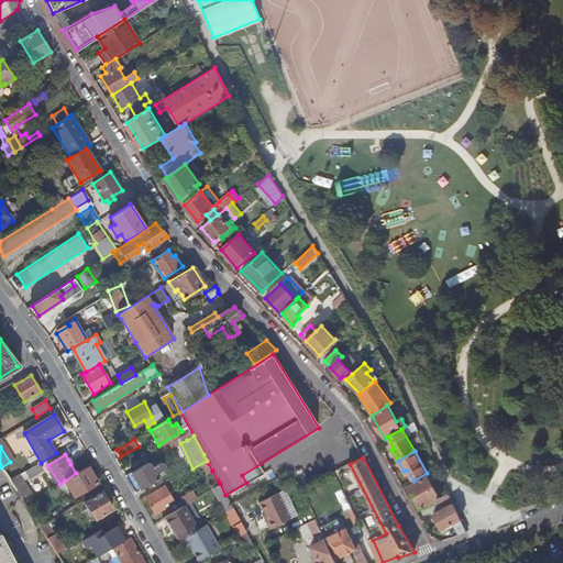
[(207,475),(212,471),(208,463),(208,462),(201,466),(207,475)]
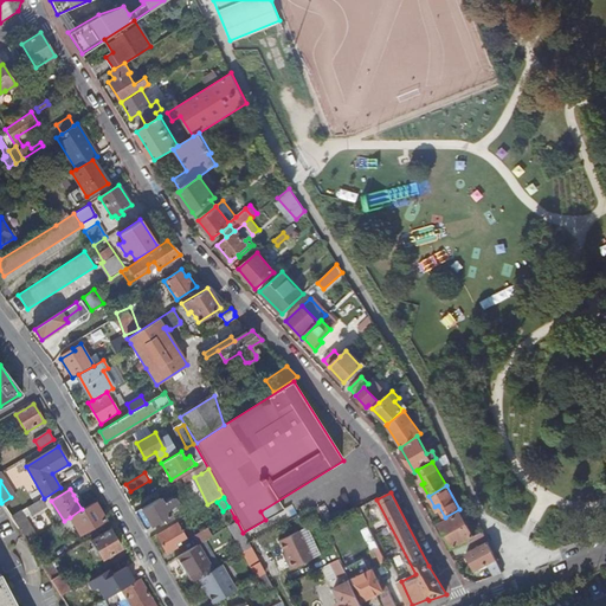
[(165,522),(172,519),(166,510),(175,504),(173,498),(162,504),(159,498),(141,509),(152,527),(159,522),(163,520),(165,522)]
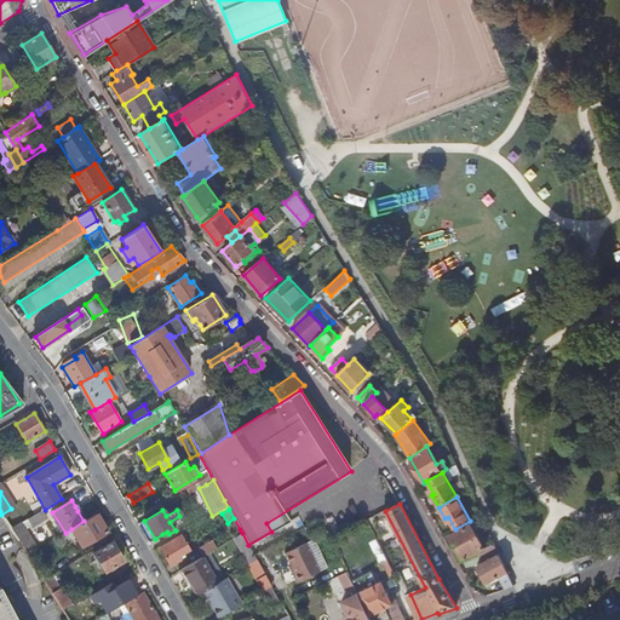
[(11,529),(28,555),(38,550),(26,529),(32,526),(32,527),(47,518),(42,511),(11,529)]
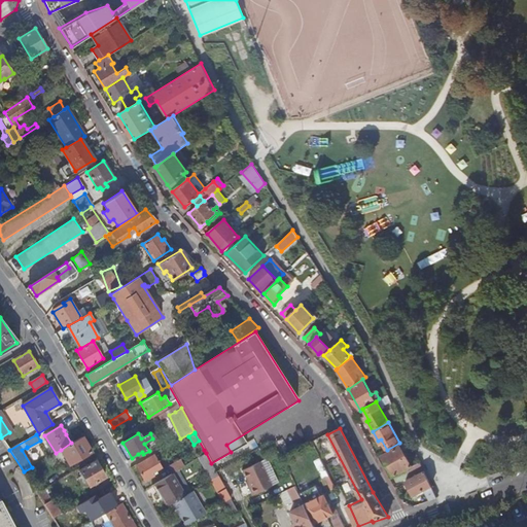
[(70,465),(92,452),(82,436),(71,443),(61,450),(70,465)]
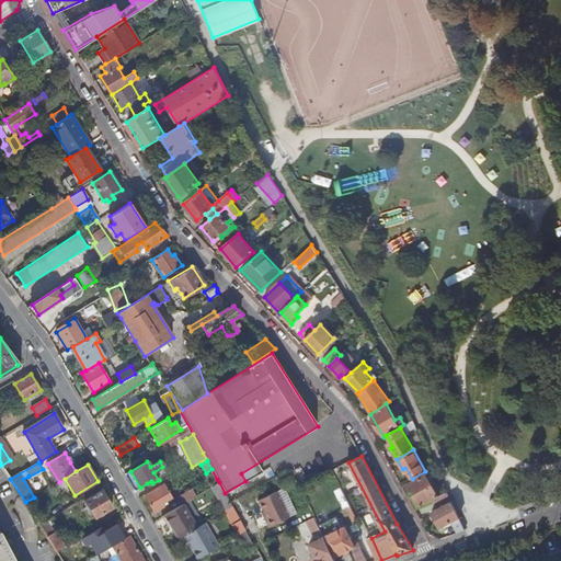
[(358,521),(365,517),(339,467),(332,471),(344,493),(351,507),(358,521)]
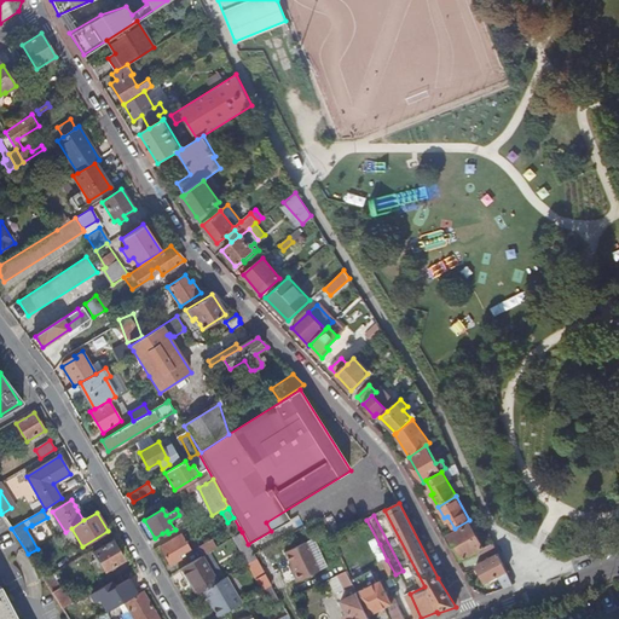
[(479,550),(484,548),(470,524),(450,536),(456,547),(458,545),(466,559),(479,550)]
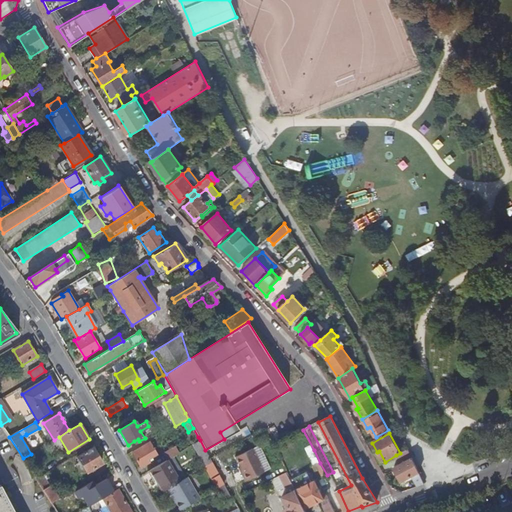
[(204,467),(212,462),(205,450),(200,440),(197,442),(191,445),(204,467)]
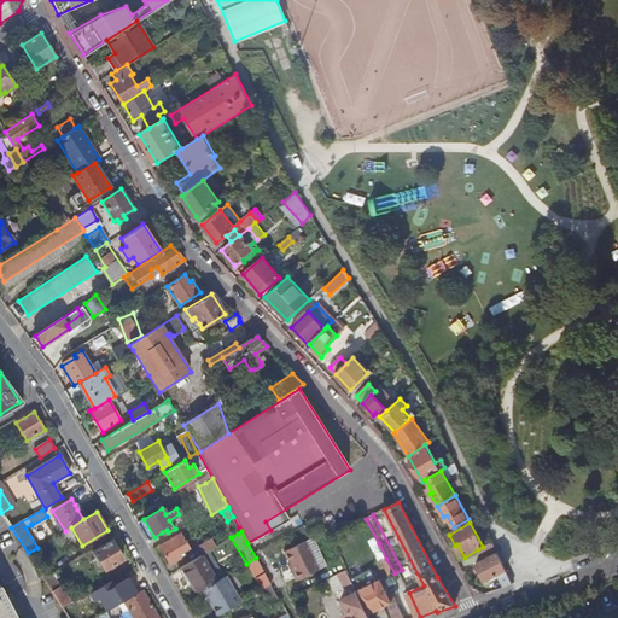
[(191,548),(182,534),(159,546),(170,564),(181,558),(179,554),(191,548)]
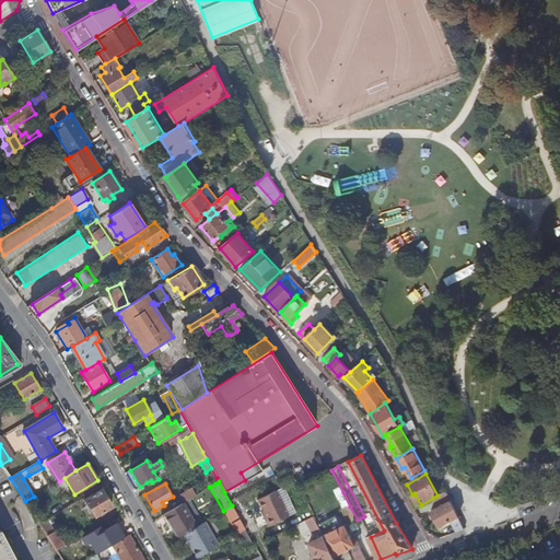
[(191,488),(178,496),(183,502),(196,494),(191,488)]
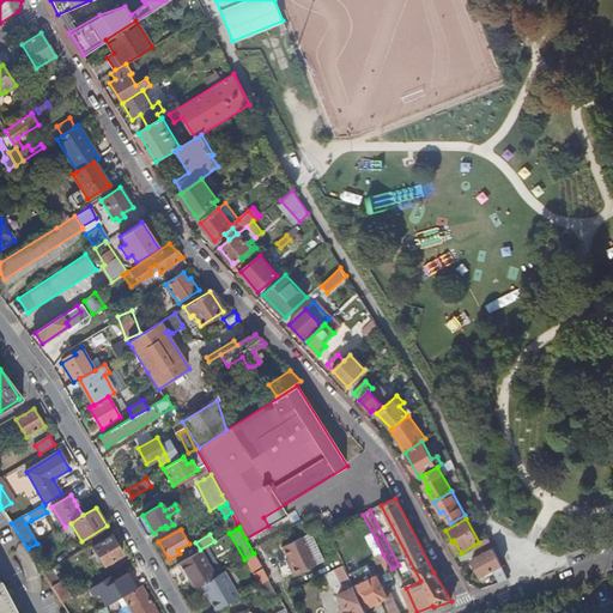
[(122,556),(111,536),(93,547),(104,566),(122,556)]
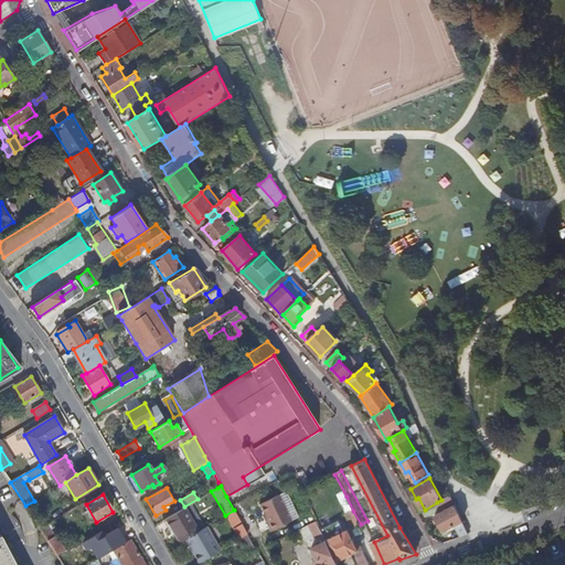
[(291,522),(278,496),(259,504),(266,516),(268,522),(267,525),(269,529),(273,531),(291,522)]
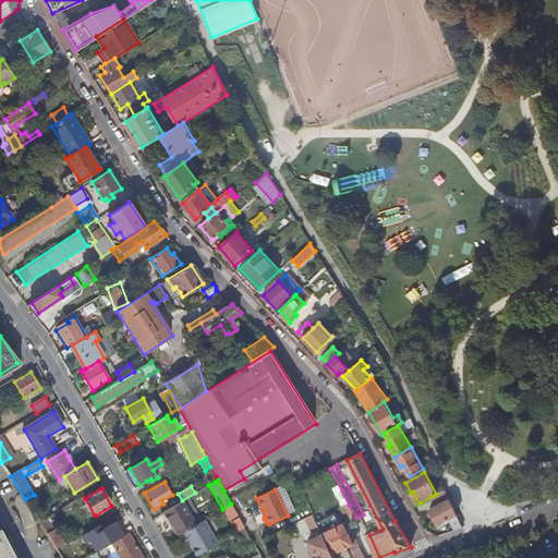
[(462,526),(445,489),(436,494),(432,496),(436,506),(428,509),(436,525),(451,518),(457,529),(462,528),(462,526)]
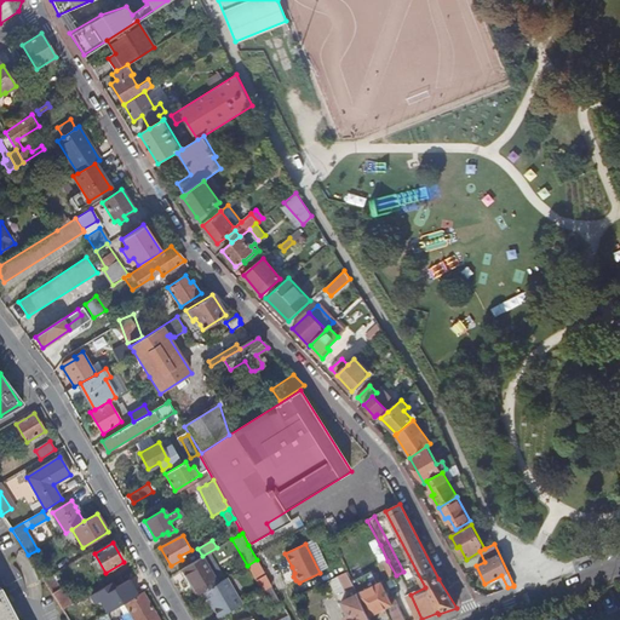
[(382,564),(388,561),(380,545),(374,549),(382,564)]
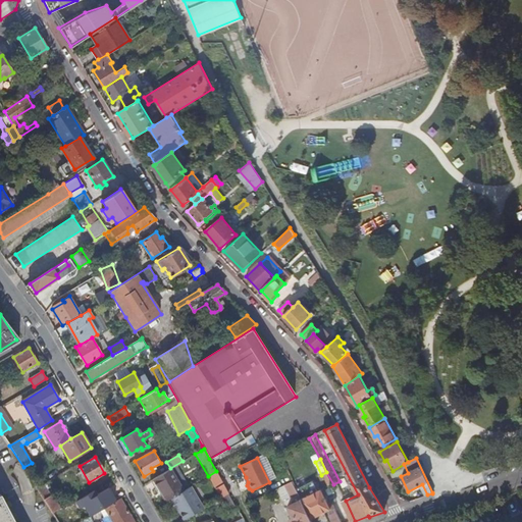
[(170,499),(183,491),(169,469),(153,479),(166,501),(170,499)]
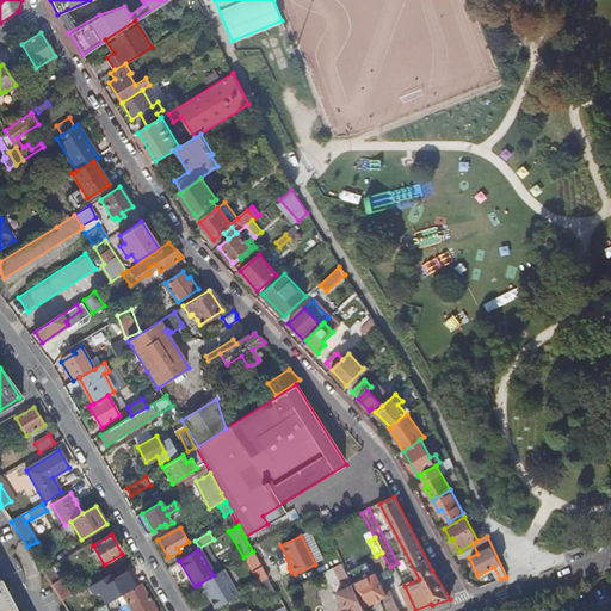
[(244,557),(259,582),(260,582),(267,578),(253,551),(244,557)]
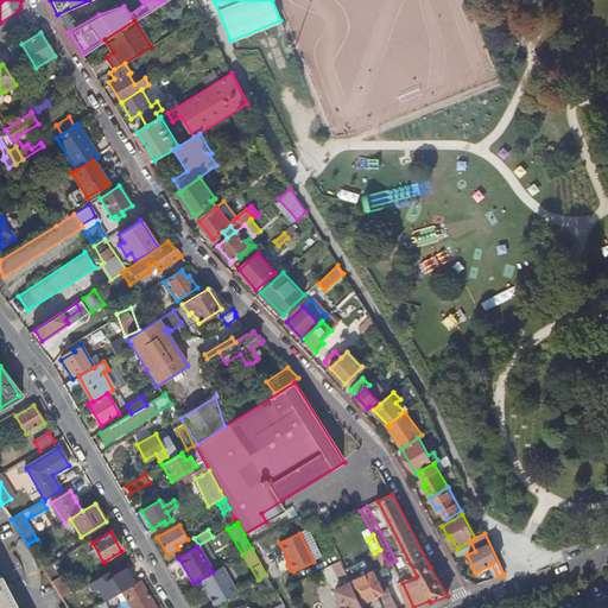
[(341,561),(333,565),(340,580),(346,577),(348,576),(347,575),(341,561)]
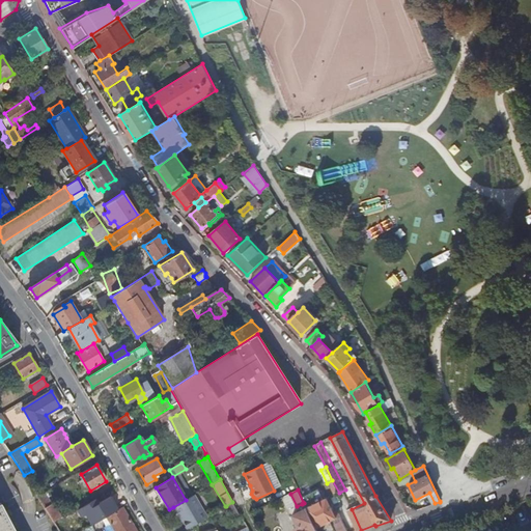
[(331,497),(336,495),(335,492),(329,495),(330,497),(307,509),(316,529),(340,516),(331,497)]
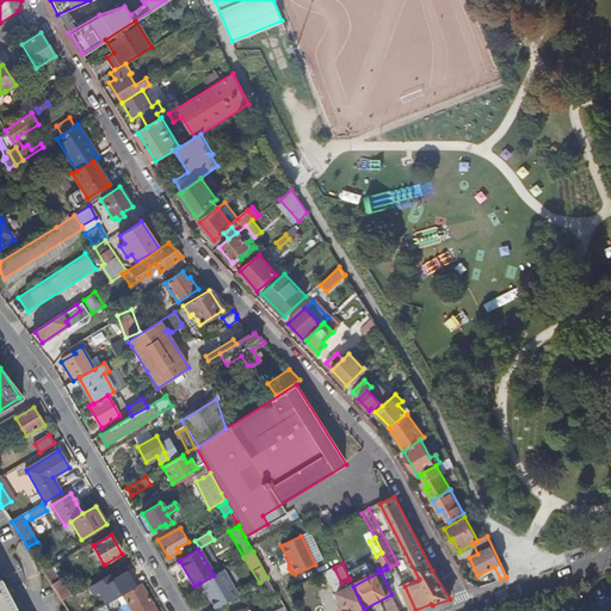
[(61,602),(71,596),(61,580),(60,580),(51,568),(43,573),(61,602)]
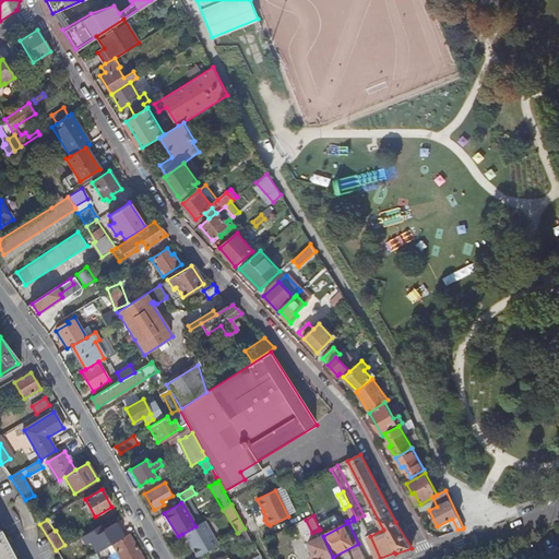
[(306,520),(298,523),(305,537),(312,533),(306,520)]
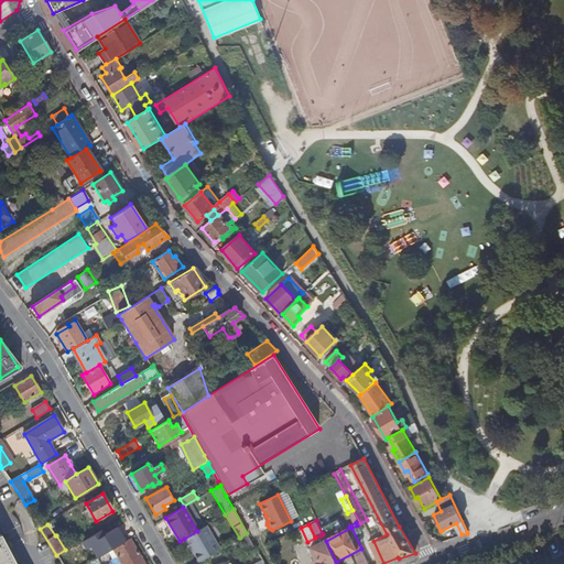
[(198,562),(220,550),(206,525),(197,531),(184,539),(198,562)]
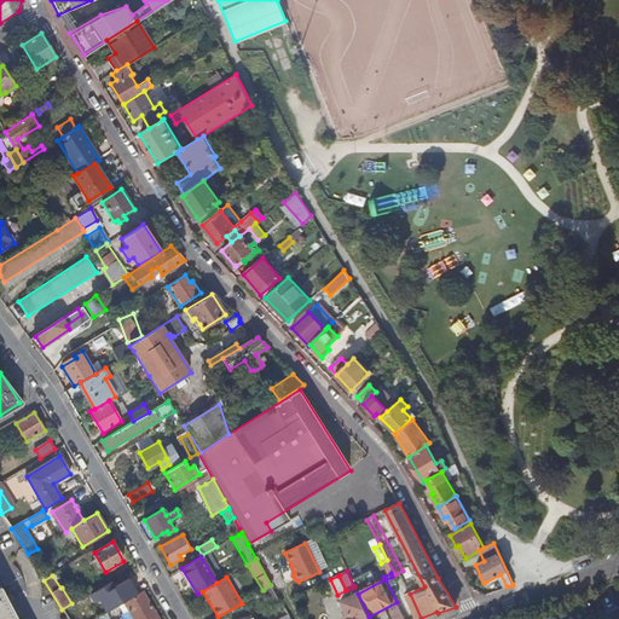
[(123,603),(143,591),(138,584),(119,595),(123,603)]
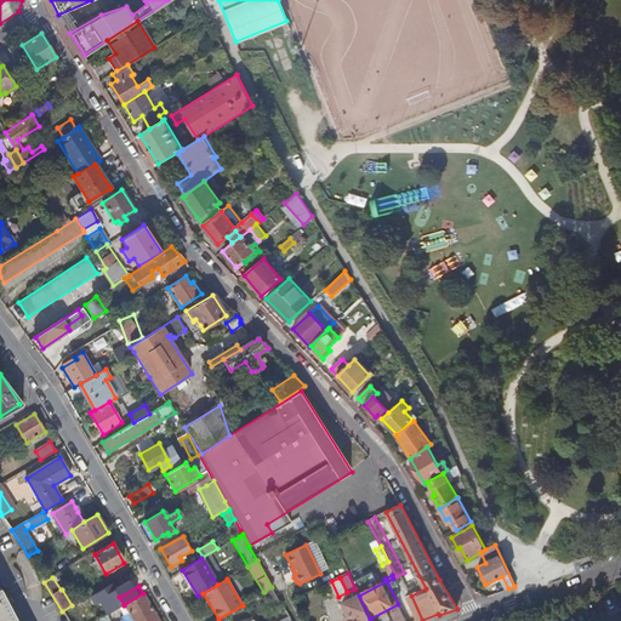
[(265,592),(263,592),(268,602),(277,596),(272,587),(265,592)]
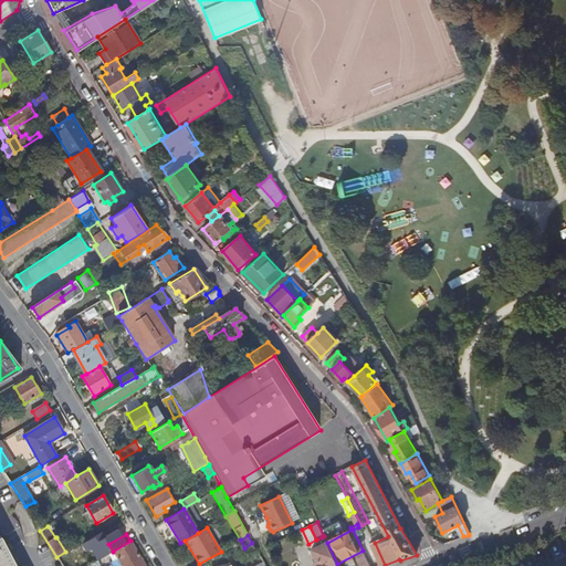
[(0,565),(14,565),(11,557),(14,555),(11,548),(7,551),(0,537),(0,565)]
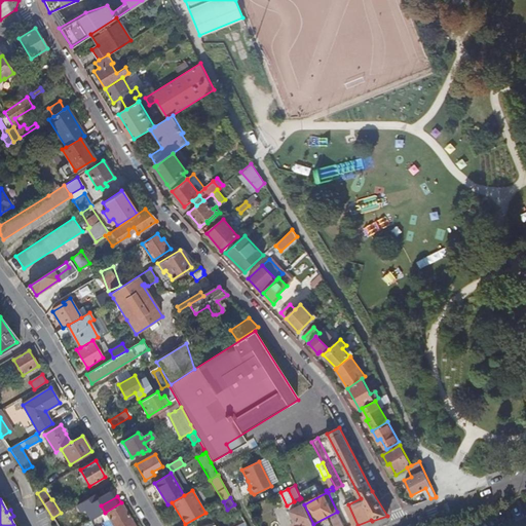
[(113,525),(135,525),(121,502),(105,513),(113,525)]
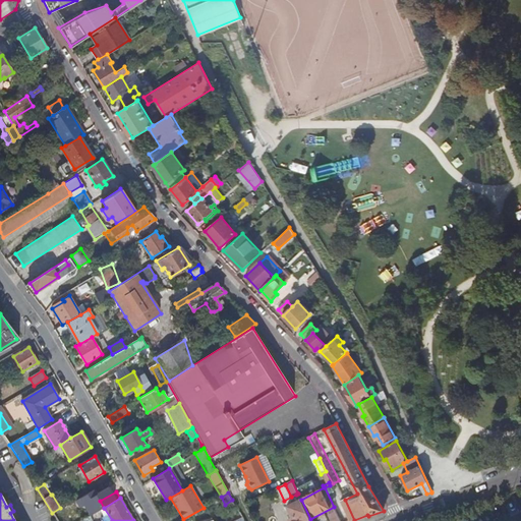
[(310,520),(310,519),(301,500),(299,501),(287,507),(294,520),(310,520)]
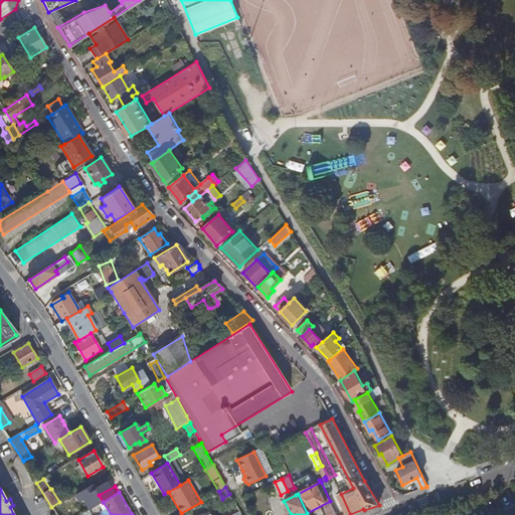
[(56,514),(67,514),(59,502),(51,507),(56,514)]
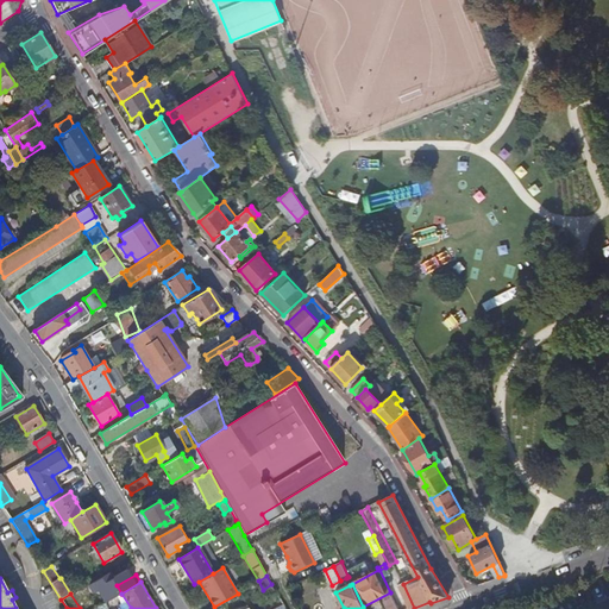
[(388,608),(397,608),(393,598),(384,602),(388,608)]
